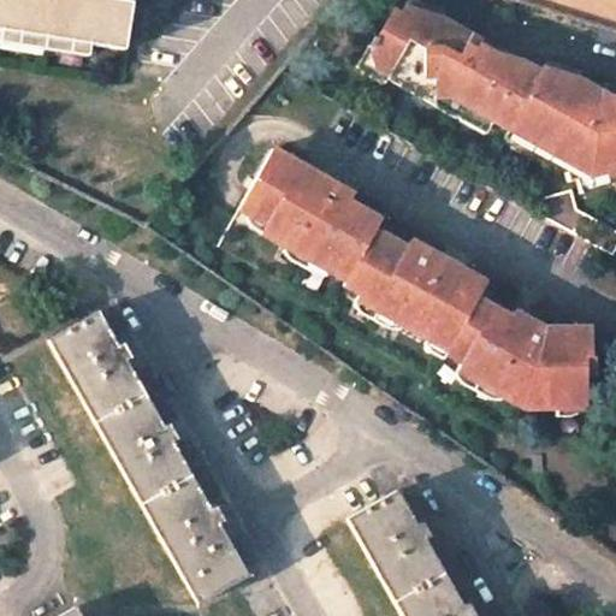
[(0,0),(0,30),(124,49),(131,3),(117,0),(0,0)]
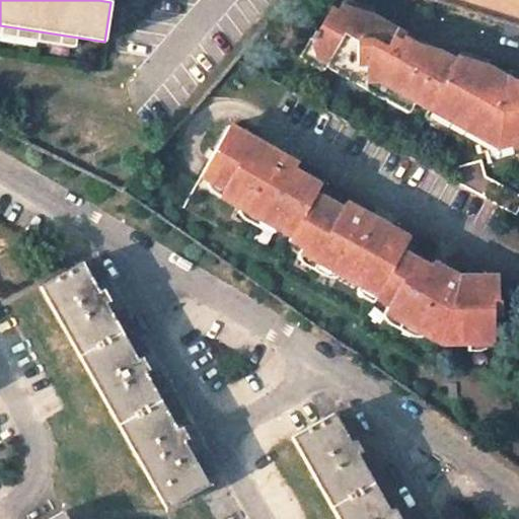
[(403,35),(375,16),(371,8),(348,0),(343,0),(338,9),(330,6),(315,29),(313,28),(309,35),(315,51),(330,59),(327,66),(364,87),(367,80),(378,78),(393,87),(415,100),(429,108),(431,103),(432,102),(455,61),(442,54),(422,47),(420,41),(403,35)]
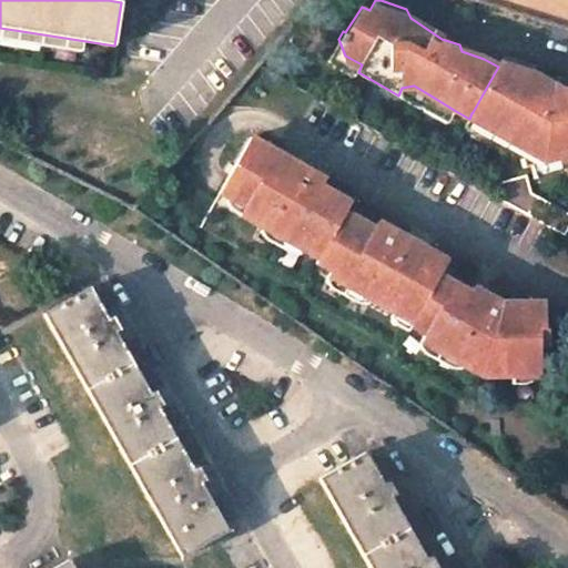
[(362,64),(345,56),(338,39),(326,60),(355,77),(358,72),(362,64)]
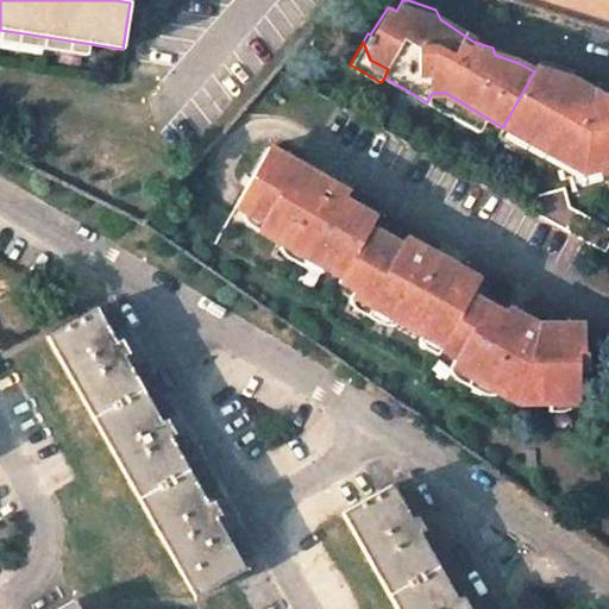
[(608,95),(606,98),(576,81),(572,70),(539,62),(534,71),(507,120),(532,137),(529,142),(556,157),(562,180),(570,177),(601,169),(602,175),(608,173),(608,95)]
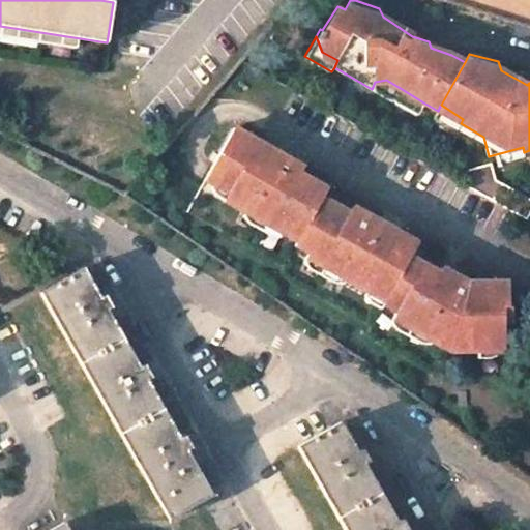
[(372,89),(393,101),(394,101),(402,89),(386,80),(375,82),(372,89)]
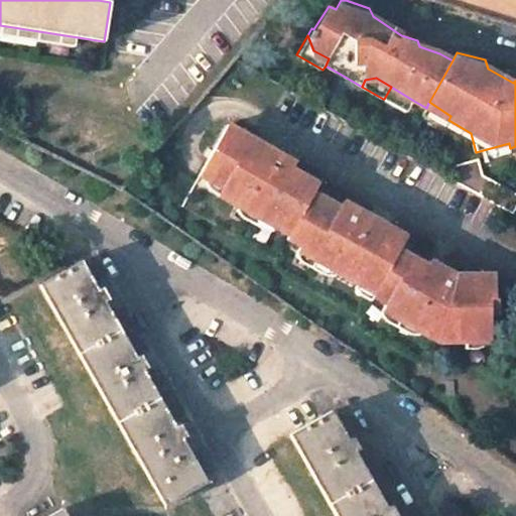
[(412,100),(391,87),(384,99),(406,112),(412,100)]
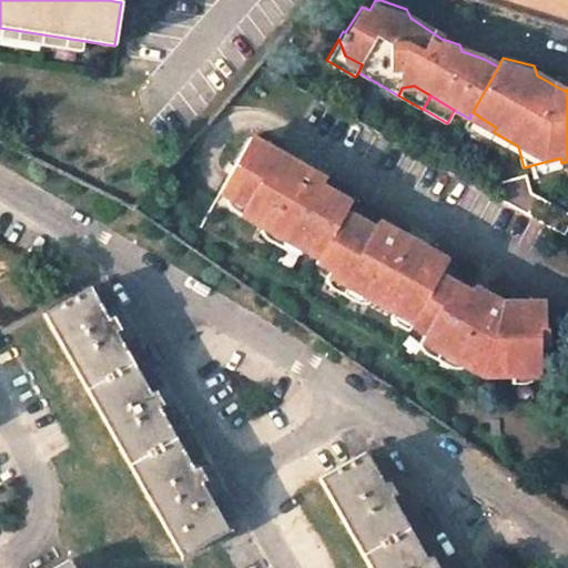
[(466,124),(489,139),(494,132),(496,128),(473,112),(472,113),(469,119),(466,124)]
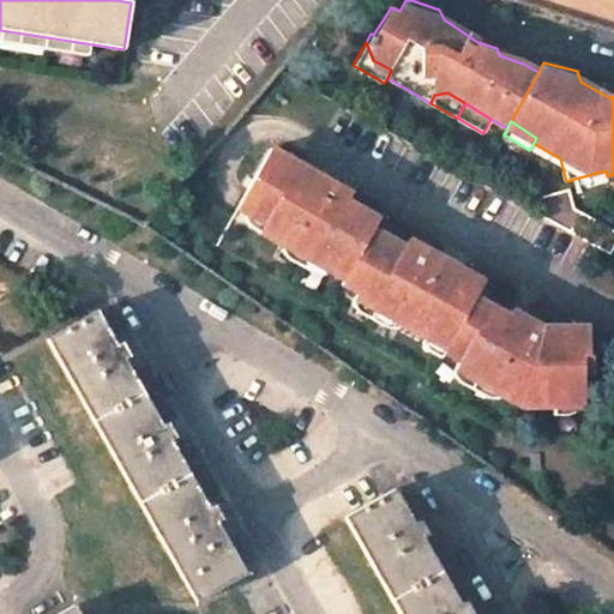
[(283,248),(324,272),(344,283),(373,233),(378,223),(347,204),(333,197),(337,188),(313,175),(272,151),(238,210),(247,216),(265,227),(259,235),(283,248)]
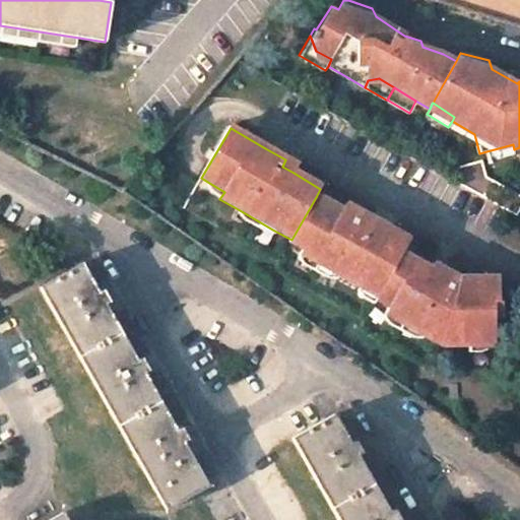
[(513,144),(486,151),(490,163),(516,155),(514,149),(513,144)]
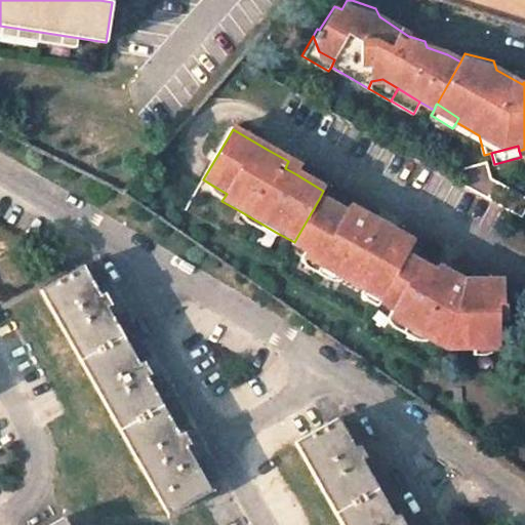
[(524,197),(489,177),(486,160),(454,169),(450,177),(521,217),(524,211),(524,197)]
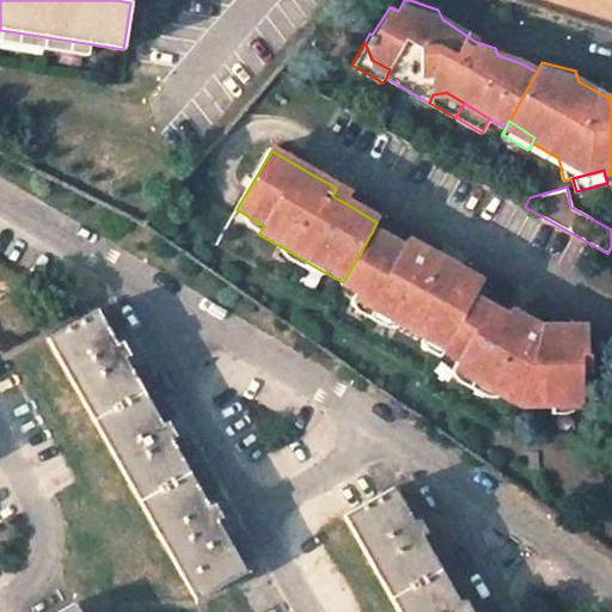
[(350,196),(336,188),(332,196),(346,203),(350,196)]
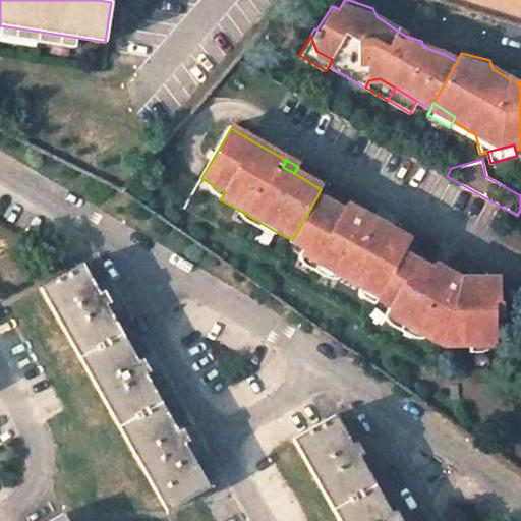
[(212,194),(220,199),(225,192),(210,183),(207,188),(212,194)]
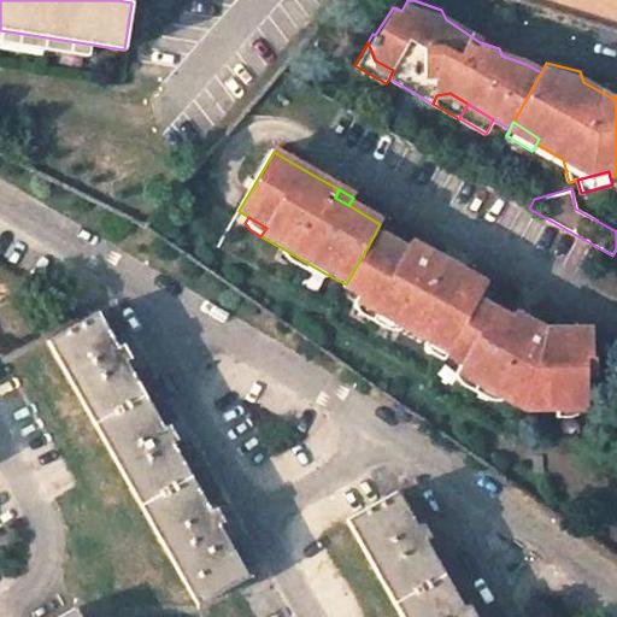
[(419,259),(405,251),(375,234),(346,285),(342,289),(358,300),(356,303),(400,328),(424,341),(447,354),(477,303),(481,295),(468,287),(472,280),(447,264),(424,251),(419,259)]
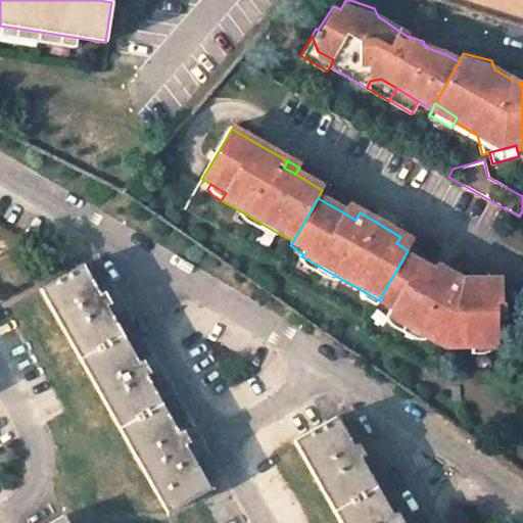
[(360,212),(348,205),(343,212),(355,220),(360,212)]
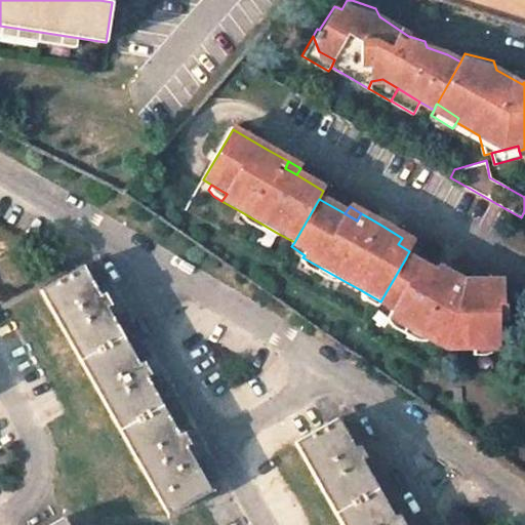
[(244,224),(268,236),(276,236),(277,233),(242,212),(240,215),(244,224)]
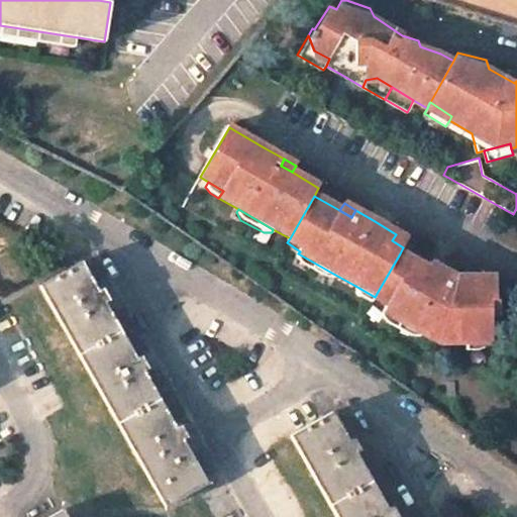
[(407,240),(396,234),(392,240),(403,247),(407,240)]
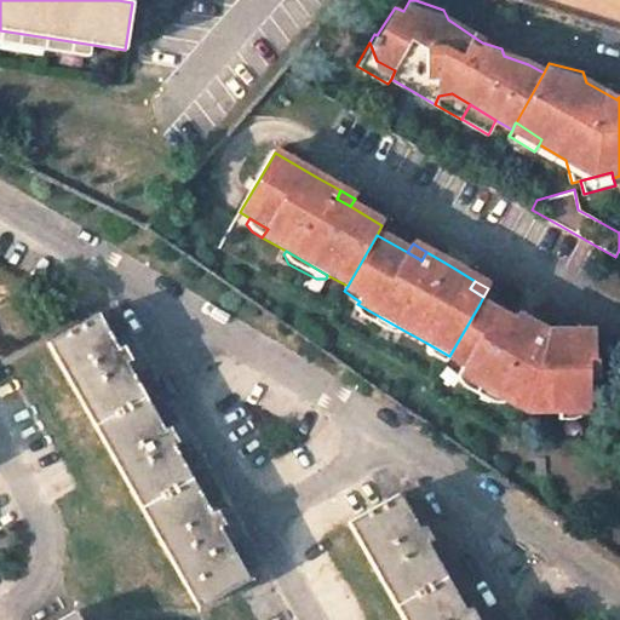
[(360,317),(389,334),(400,336),(402,329),(357,304),(355,309),(360,317)]
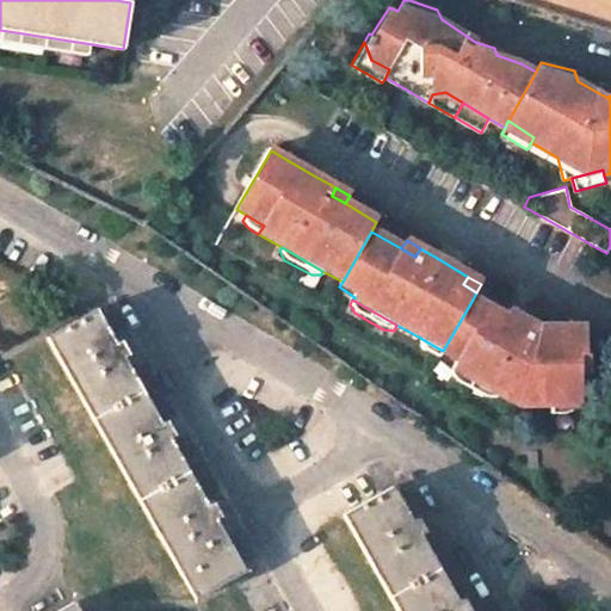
[(517,318),(507,312),(504,318),(473,300),(443,351),(442,353),(456,363),(452,371),(497,396),(518,409),(548,407),(573,405),(580,405),(579,374),(578,358),(584,358),(582,328),(537,329),(517,318)]
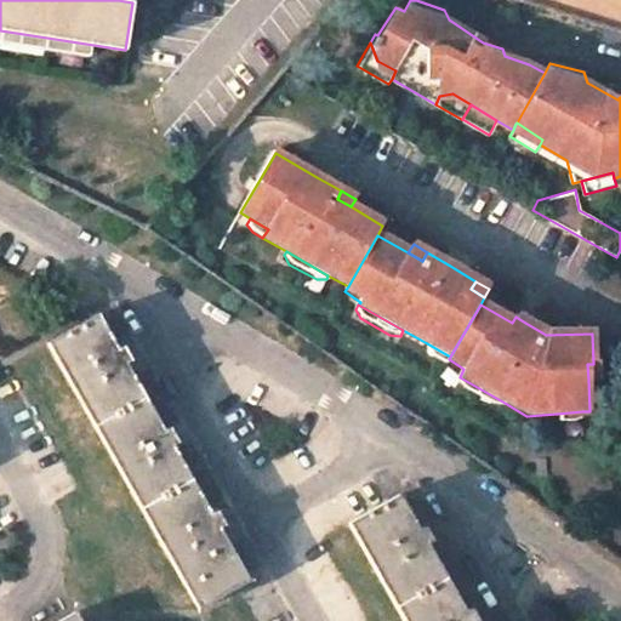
[(118,349),(98,314),(92,317),(47,343),(199,609),(239,585),(249,580),(164,431),(125,363),(118,349)]
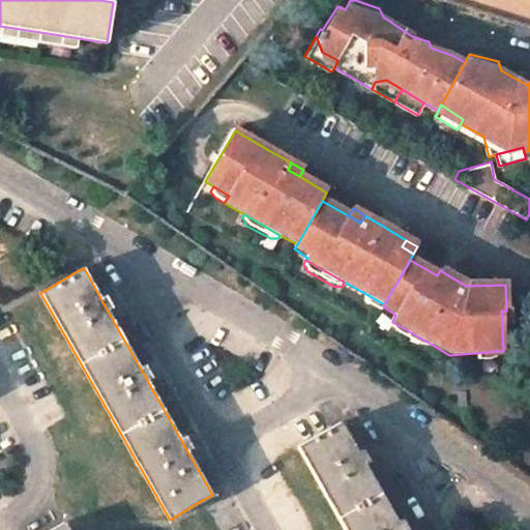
[(369,305),(380,312),(383,306),(384,304),(364,293),(369,305)]
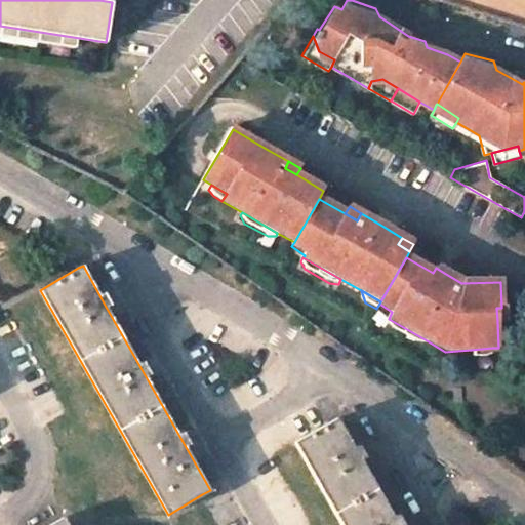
[(496,308),(497,321),(506,320),(506,308),(501,308),(496,308)]
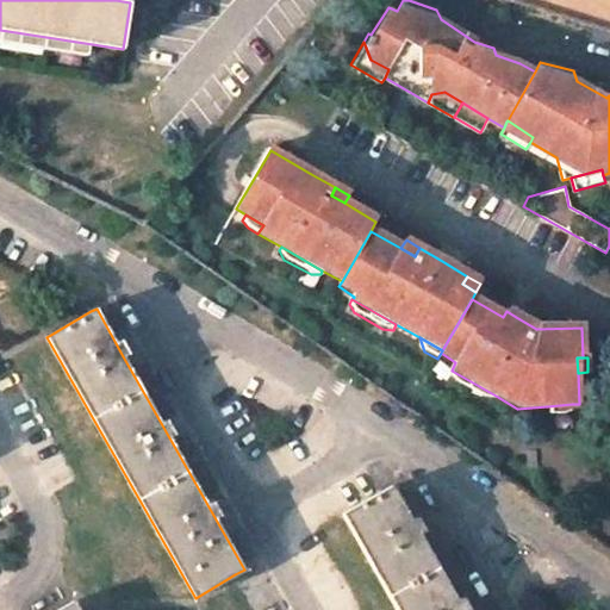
[(454,383),(483,399),(493,399),(496,396),(452,371),(449,374),(454,383)]
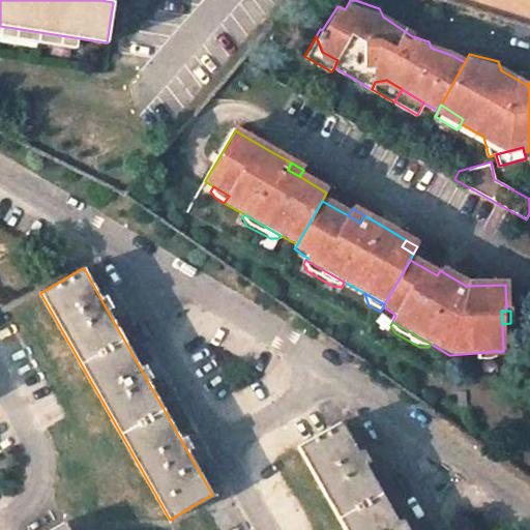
[(497,351),(475,353),(476,361),(490,361),(498,357),(497,351)]
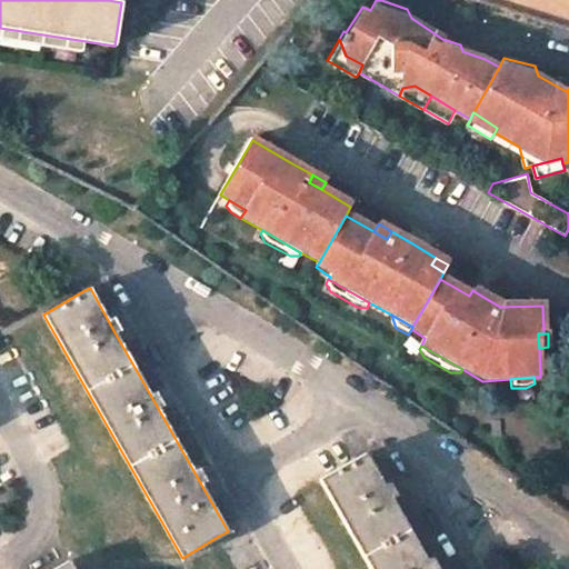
[(385,485),(366,453),(319,479),(370,568),(431,568),(427,560),(391,498),(385,485)]
